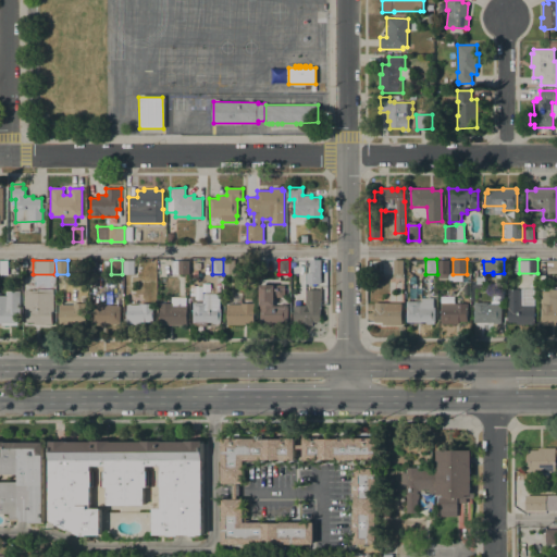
[(134,260),(134,274),(123,274),(123,260),(134,260)]
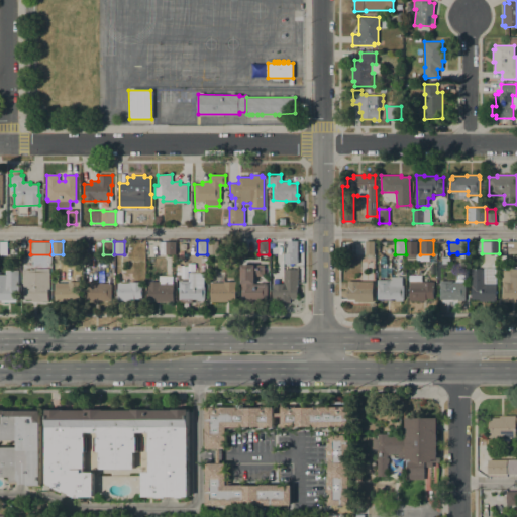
[(176,253),(160,254),(160,241),(176,241),(176,253)]
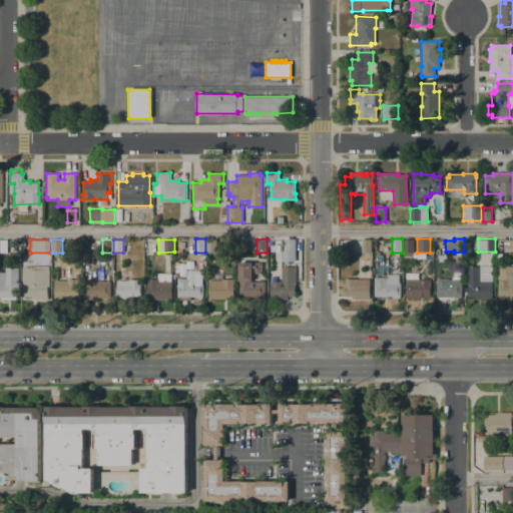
[(206,252),(206,239),(215,239),(216,251),(206,252)]
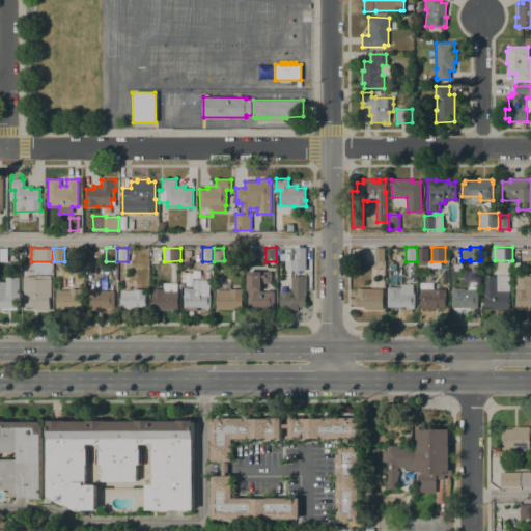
[(306,248),(306,261),(296,261),(296,248),(306,248)]
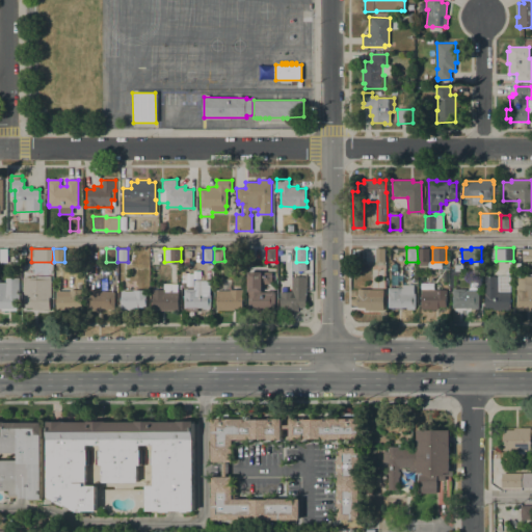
[(386,248),(386,262),(374,262),(374,248),(386,248)]
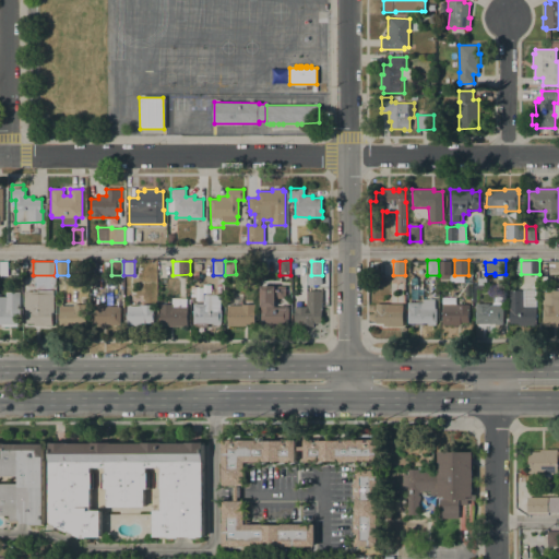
[(450,281),(439,281),(439,261),(450,261),(450,281)]
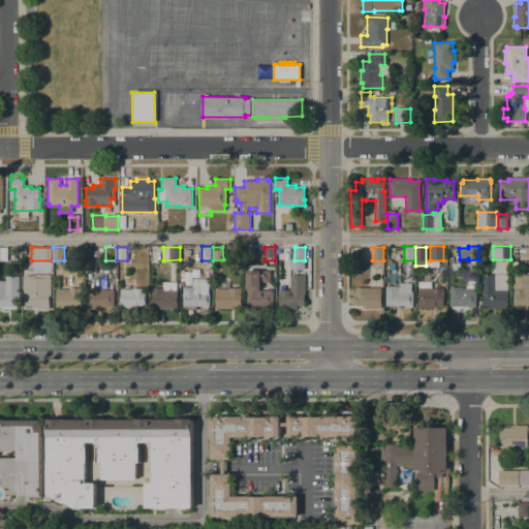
[(528,247),(528,257),(519,257),(519,247),(528,247)]
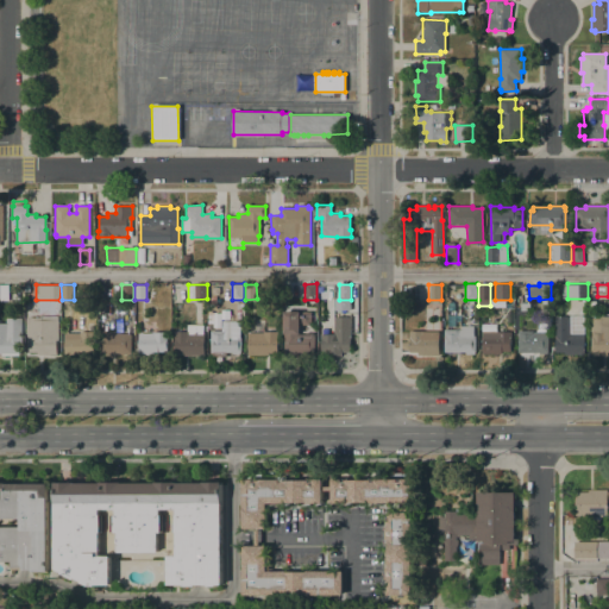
[(318,352),(314,352),(314,355),(302,355),(302,352),(299,352),(299,356),(283,356),(283,311),(312,312),(312,325),(299,325),(299,333),(313,333),(313,336),(318,336),(318,352)]
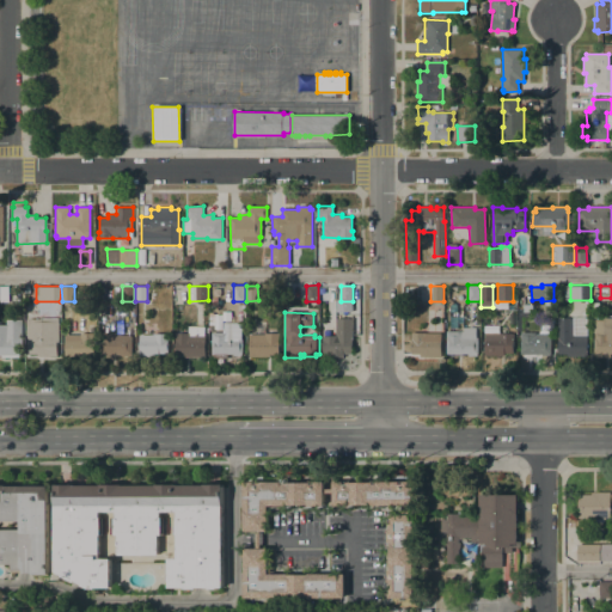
[(59,342),(56,342),(56,356),(37,356),(37,354),(28,354),(28,344),(26,344),(26,335),(26,319),(40,318),(59,318),(59,342)]
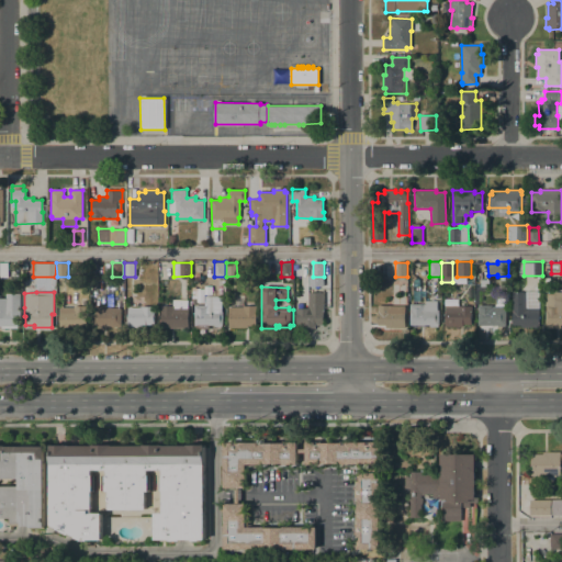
[(528,292),(528,306),(539,306),(540,326),(513,326),(512,292),(528,292)]
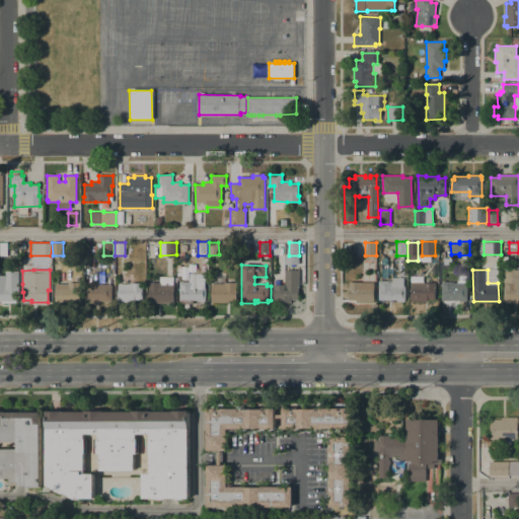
[(518,300),(517,300),(517,302),(504,302),(504,271),(510,271),(510,270),(518,270),(518,300)]
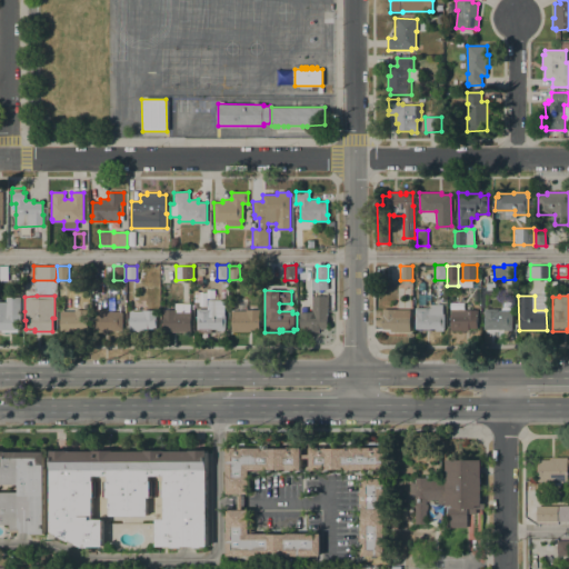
[(225,300),(225,315),(226,315),(225,331),(217,331),(217,329),(211,329),(211,333),(199,332),(199,329),(197,329),(197,309),(207,309),(207,299),(225,300)]
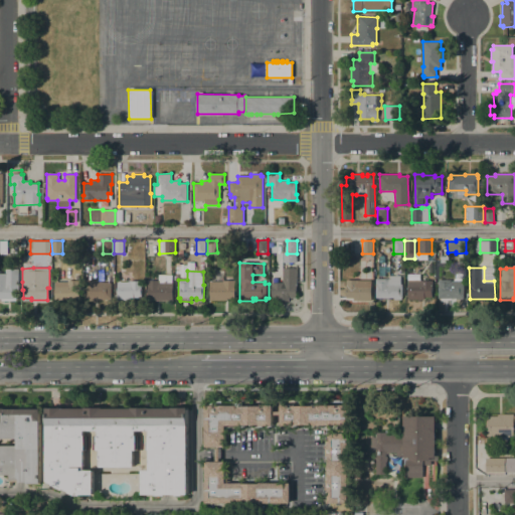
[(353,301),(353,298),(346,298),(346,280),(357,280),(357,274),(371,274),(371,301),(353,301)]
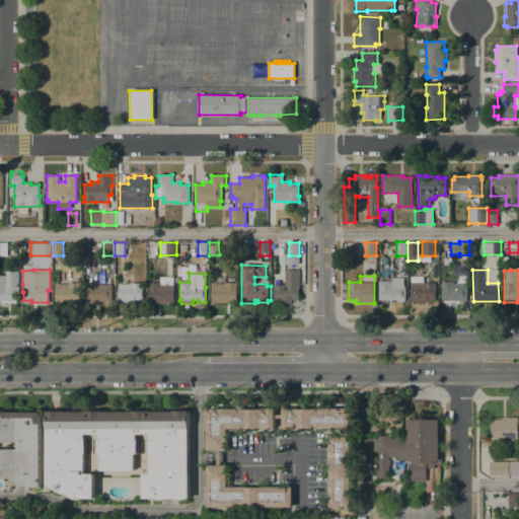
[(156,302),(156,301),(148,301),(148,283),(159,283),(159,277),(172,277),(173,284),(174,302),(156,302)]
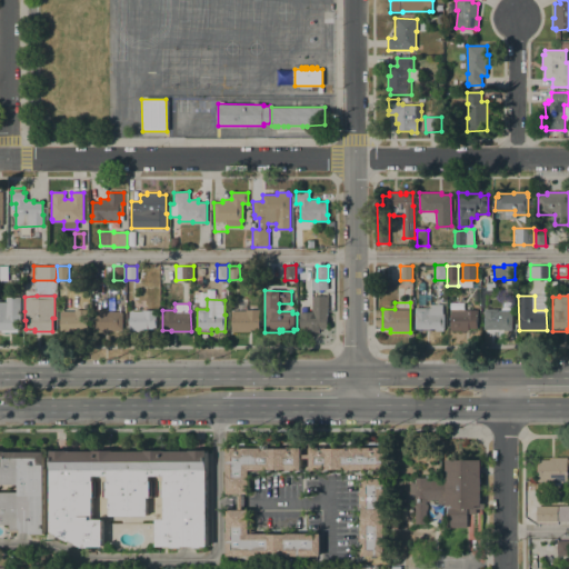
[(415,308),(430,308),(430,305),(442,305),(442,313),(445,313),(445,331),(435,331),(435,329),(415,329),(415,308)]
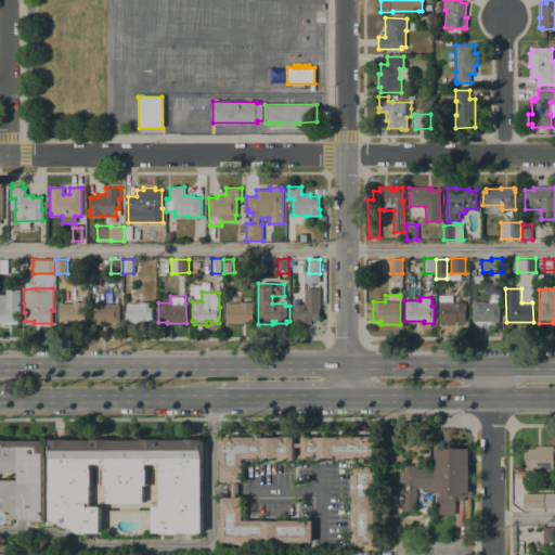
[(0,299),(8,300),(8,301),(20,301),(20,322),(17,322),(17,324),(0,324),(1,323),(0,323),(0,299)]
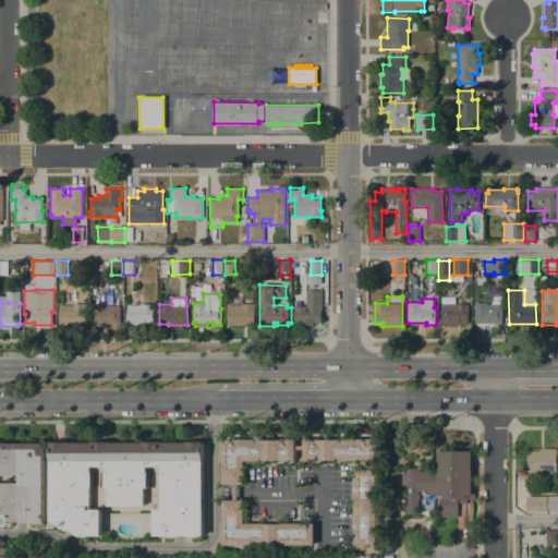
[(73,305),(73,303),(87,303),(87,322),(59,322),(59,305),(73,305)]
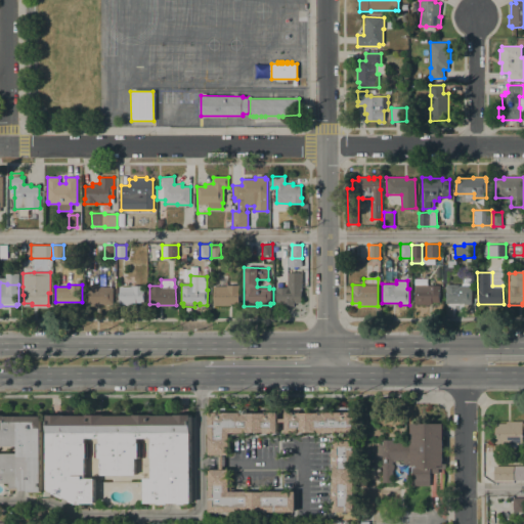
[(113,302),(112,302),(112,305),(86,305),(86,285),(99,285),(99,287),(112,287),(112,289),(113,289),(113,302)]
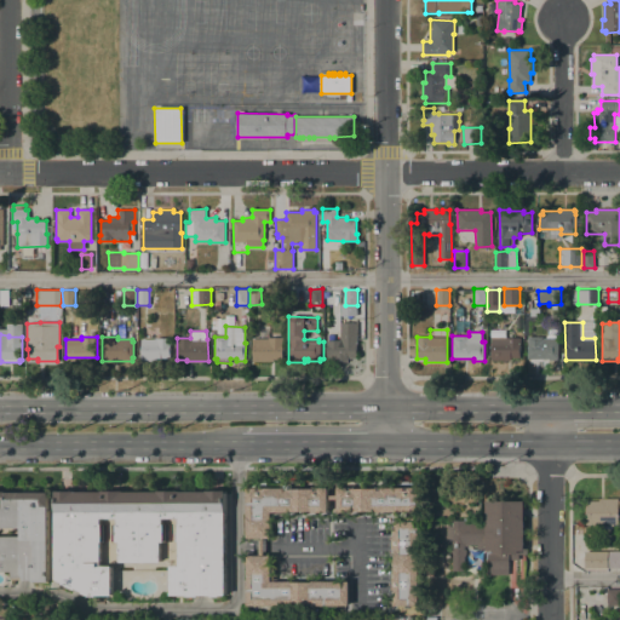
[(268,338),(268,337),(282,338),(282,344),(285,344),(285,359),(273,359),(273,361),(252,361),(252,338),(268,338)]
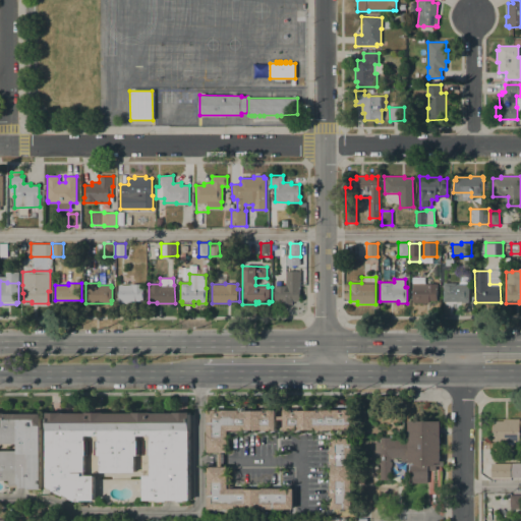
[(275,303),(275,288),(276,288),(276,283),(289,283),(289,284),(300,284),(300,290),(299,290),(299,301),(291,301),(291,303),(275,303)]
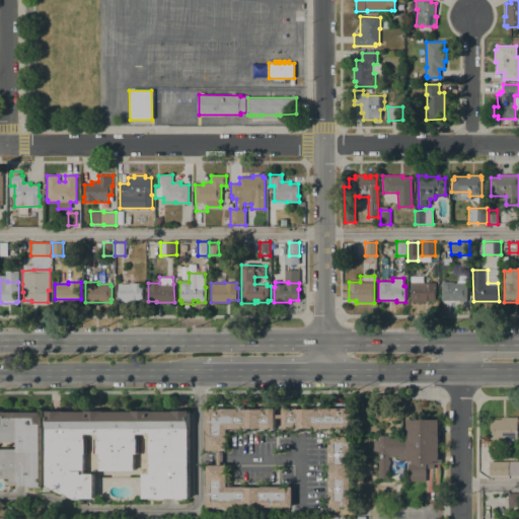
[(467,301),(460,301),(460,300),(453,300),(453,302),(444,302),(444,300),(442,300),(442,282),(454,282),(454,283),(466,283),(466,285),(467,285),(467,301)]
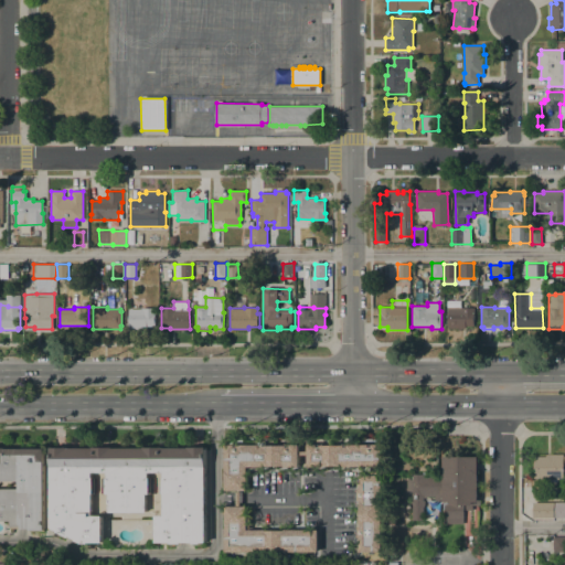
[(142,309),(142,308),(156,308),(156,315),(155,315),(155,327),(147,327),(147,329),(129,329),(129,309),(142,309)]
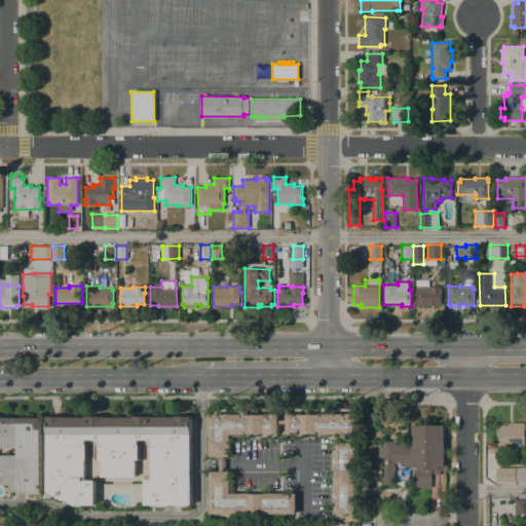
[(433,303),(433,306),(417,306),(417,287),(442,287),(442,293),(441,293),(441,303),(433,303)]
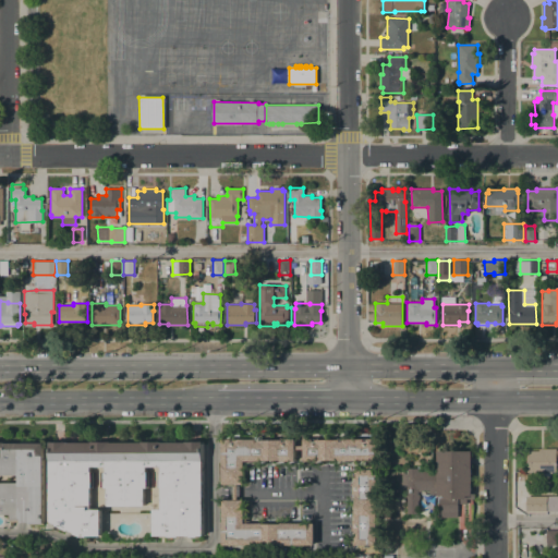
[(222,439),(295,439),(295,461),(244,461),(244,484),(222,484),(222,439)]
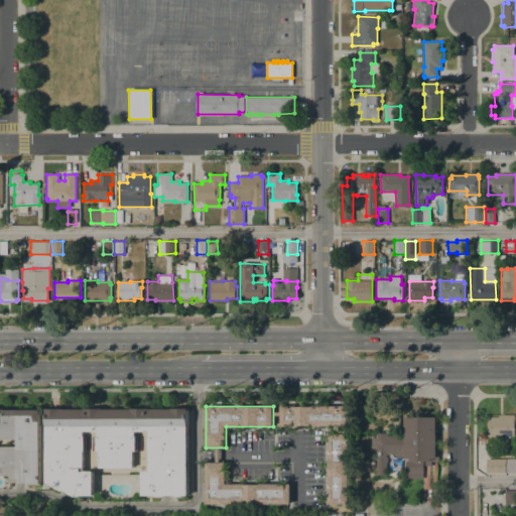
[(281,406),(348,406),(348,420),(349,420),(350,435),(349,435),(349,504),(329,504),(329,491),(327,491),(327,481),(329,481),(329,457),(327,457),(327,446),(329,446),(329,433),(339,433),(339,426),(281,426),(281,415),(274,415),(274,412),(281,412),(281,406)]
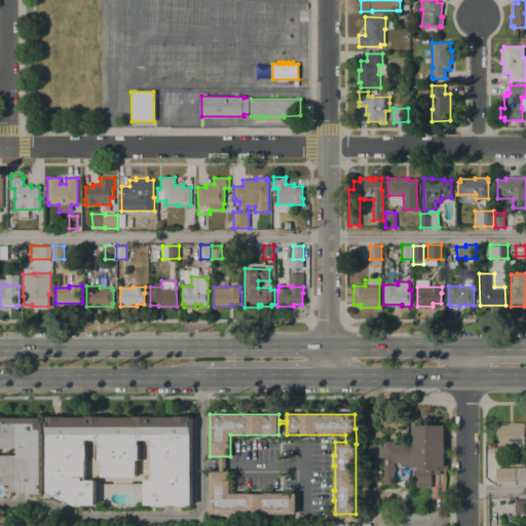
[(0,417),(6,417),(42,417),(42,493),(29,493),(29,492),(21,492),(9,492),(9,489),(11,489),(11,485),(0,485),(0,417)]
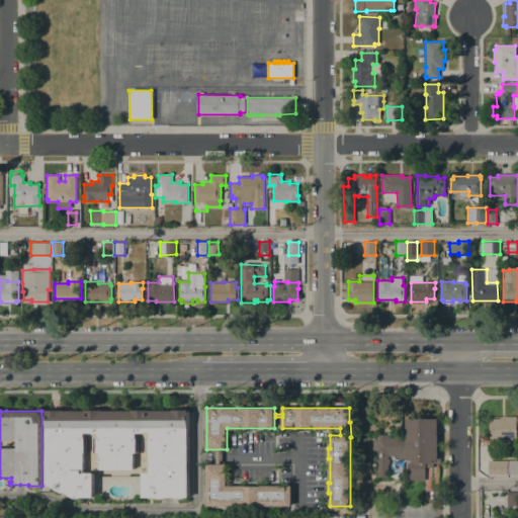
[(48,484),(48,411),(189,411),(189,498),(184,498),(184,499),(178,499),(178,497),(167,497),(167,499),(157,499),(157,498),(144,498),(144,472),(145,472),(145,468),(93,468),(93,472),(94,472),(94,497),(82,497),(82,498),(76,498),(70,495),(70,494),(65,492),(64,492),(53,488),(54,487),(48,484)]
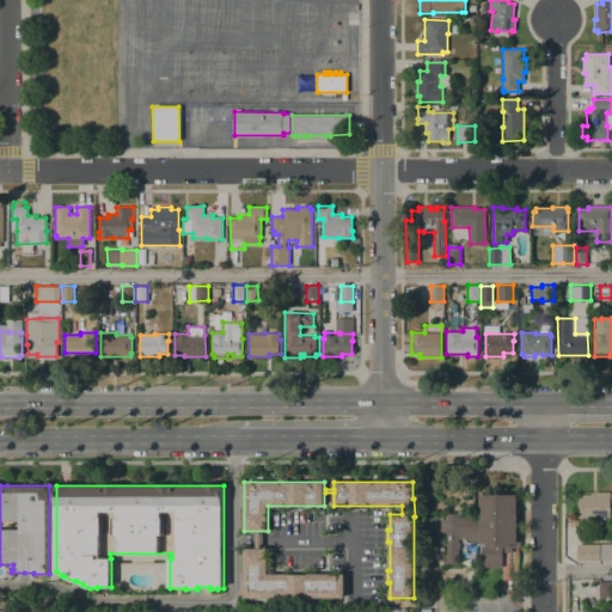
[(592,493),(610,491),(610,494),(611,494),(611,503),(611,518),(606,518),(606,522),(597,522),(597,518),(579,518),(579,494),(592,494),(592,493)]
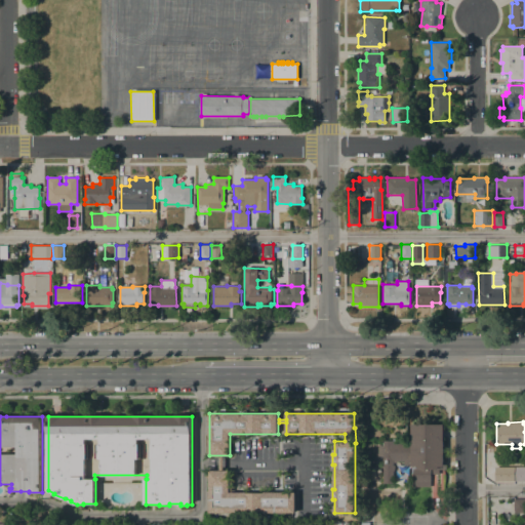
[(444,423),(444,461),(446,461),(446,470),(440,470),(440,474),(433,474),(433,469),(431,469),(431,486),(413,487),(413,467),(412,467),(412,465),(404,465),(404,461),(398,461),(398,462),(394,462),(394,465),(395,465),(395,471),(394,471),(394,483),(384,483),(384,460),(378,460),(378,445),(384,445),(384,440),(394,440),(394,441),(412,441),(411,423),(444,423)]
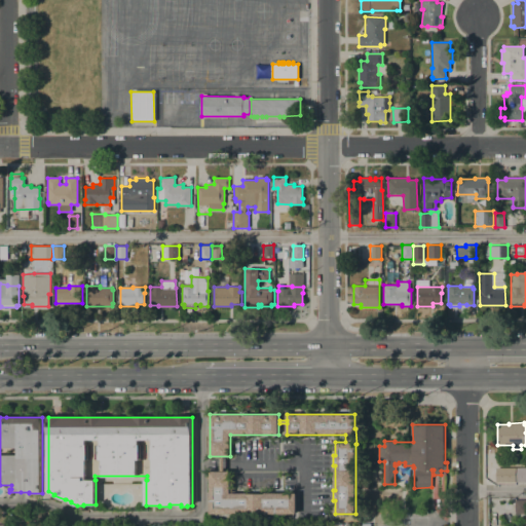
[(230,472),(230,493),(297,493),(297,514),(211,514),(210,472),(221,472),(221,457),(224,457),(224,472),(230,472)]
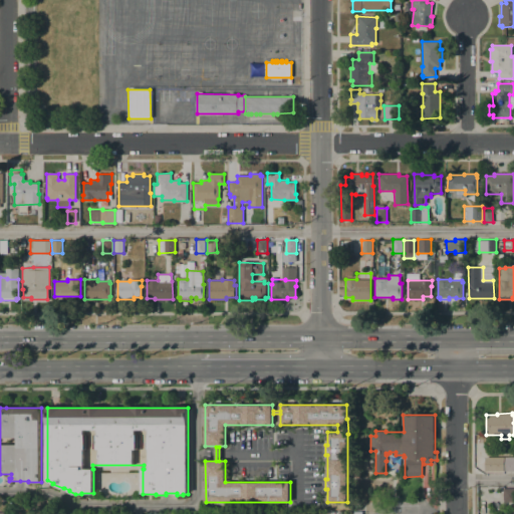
[(513,457),(513,471),(485,471),(485,457),(513,457)]
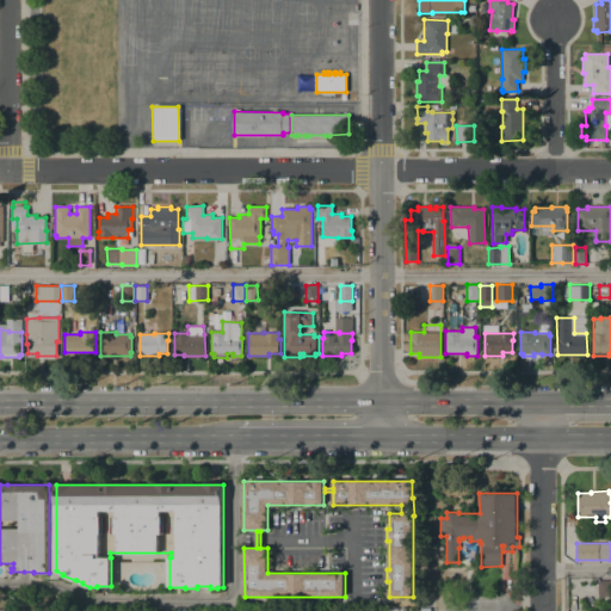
[(610,580),(610,596),(598,597),(598,580),(610,580)]
